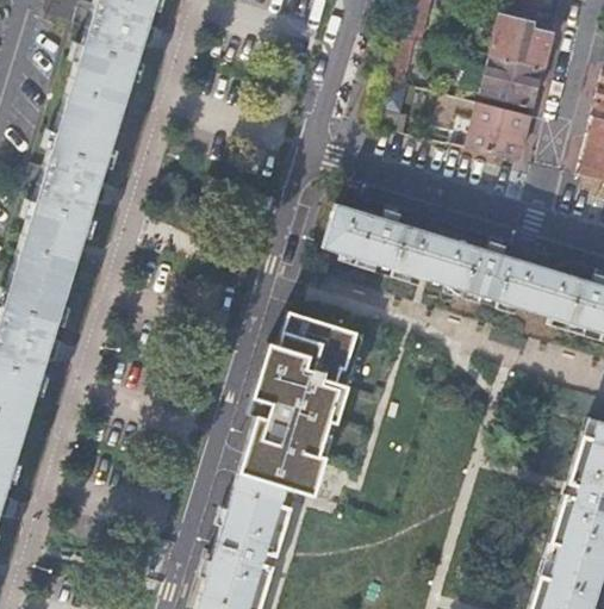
[(98,0),(94,12),(83,8),(79,25),(91,29),(47,168),(37,166),(32,182),(43,185),(0,322),(0,517),(1,515),(12,519),(16,510),(18,503),(6,499),(49,359),(61,362),(63,354),(66,347),(54,343),(98,202),(109,205),(111,197),(113,190),(101,186),(144,44),(156,48),(159,41),(161,33),(149,29),(157,0),(98,0)]
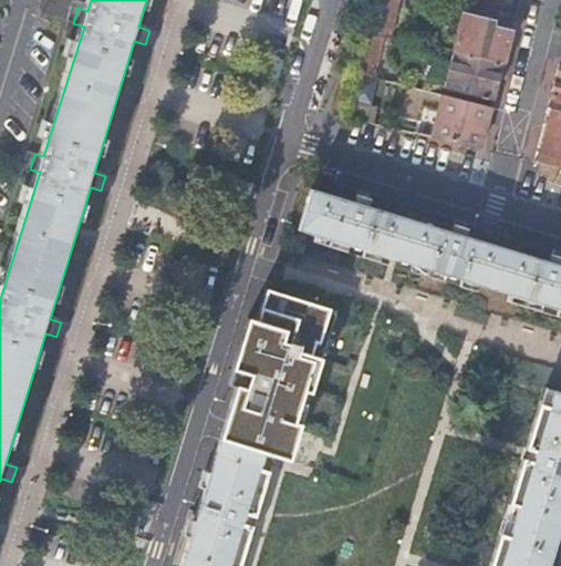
[(404,0),(380,0),(376,16),(373,31),(388,35),(395,37),(404,0)]
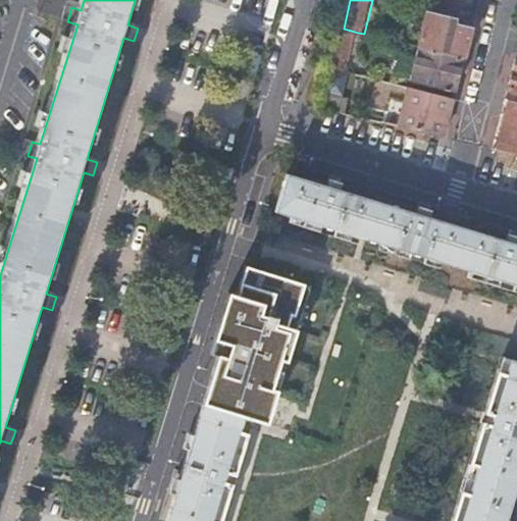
[(424,49),(469,60),(473,42),(476,31),(459,27),(460,21),(432,14),(426,39),(421,38),(418,48),(424,49)]
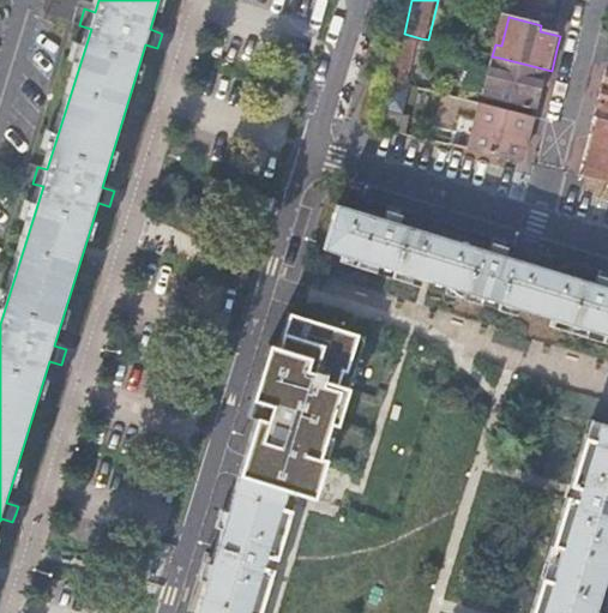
[(421,38),(404,34),(392,82),(410,86),(421,38)]
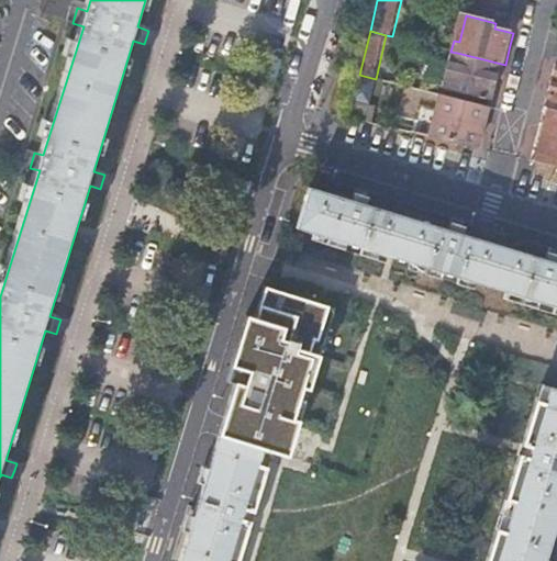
[(447,90),(496,102),(500,83),(505,65),(457,53),(447,90)]
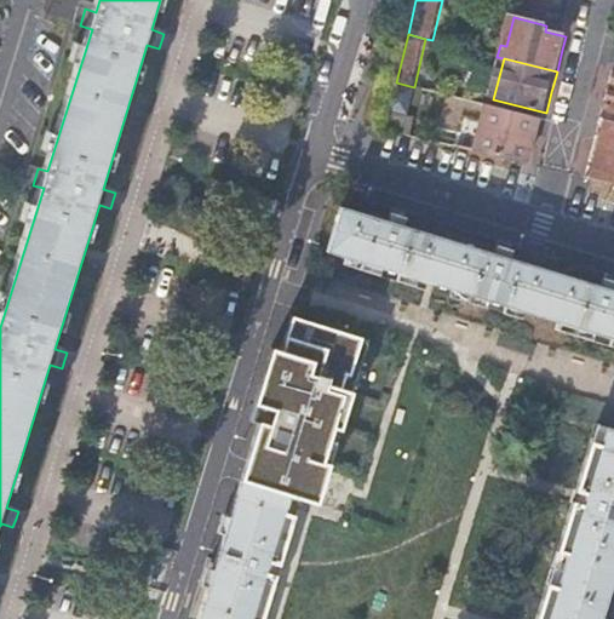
[(541,133),(545,119),(491,105),(487,120),(541,133)]
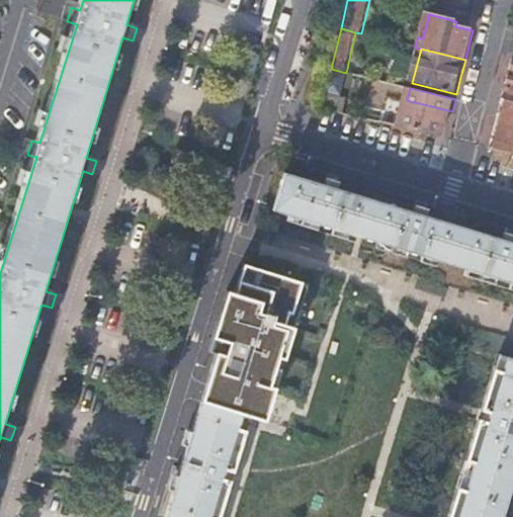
[(400,127),(445,139),(449,123),(452,111),(407,100),(400,127)]
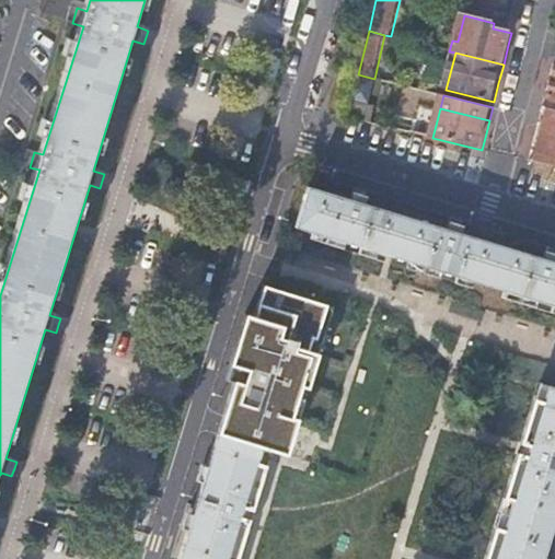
[(548,132),(540,163),(554,166),(554,111),(553,111),(548,132)]
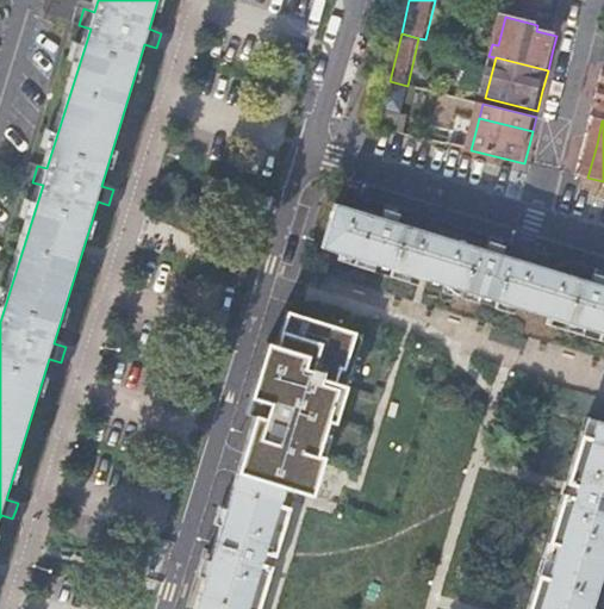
[(329,249),(603,334),(603,271),(601,275),(599,274),(596,283),(509,256),(511,248),(509,247),(510,242),(504,240),(499,238),(497,242),(496,242),(492,250),(404,223),(406,215),(405,215),(405,210),(399,207),(394,205),(392,210),(390,210),(387,218),(343,204),(329,249)]
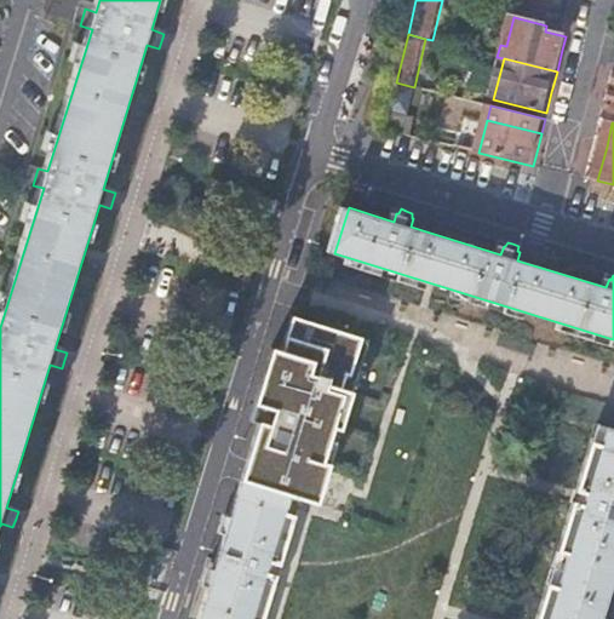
[(247,483),(297,500),(322,508),(371,343),(296,319),(247,483)]
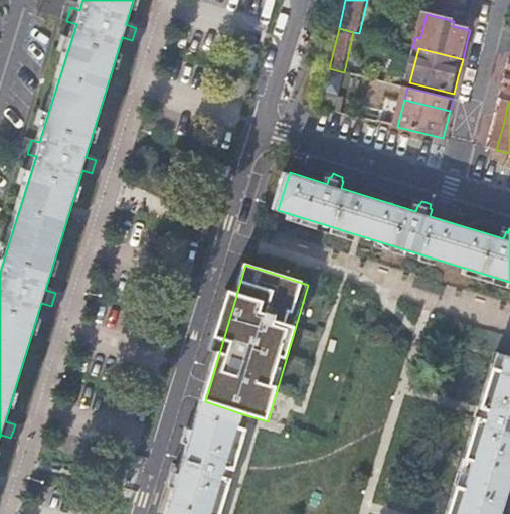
[(505,513),(509,500),(509,356),(508,356),(492,409),(488,408),(487,409),(483,408),(481,414),(480,418),(484,420),(484,421),(488,423),(459,513),(505,513)]
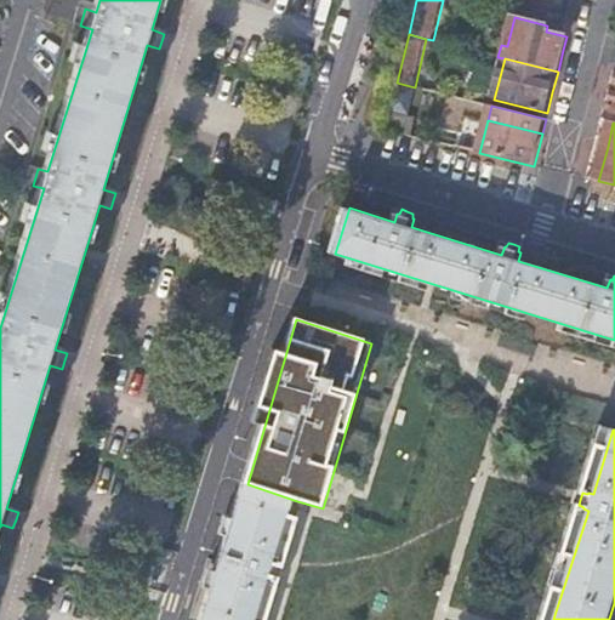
[(279,561),(297,501),(248,484),(204,619),(260,619),(274,578),(279,579),(280,576),(285,579),(288,572),(289,567),(284,564),(285,562),(279,561)]
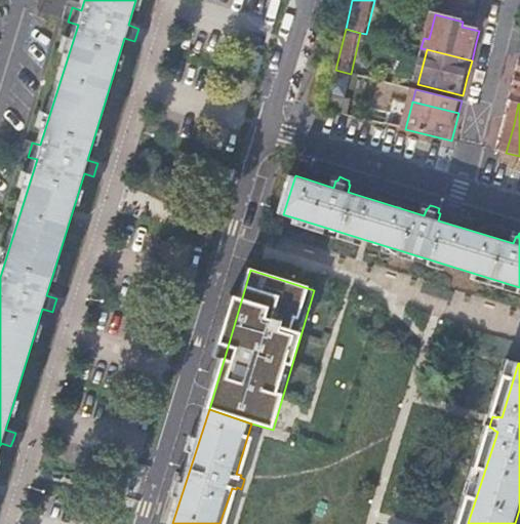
All buildings are outlined.
